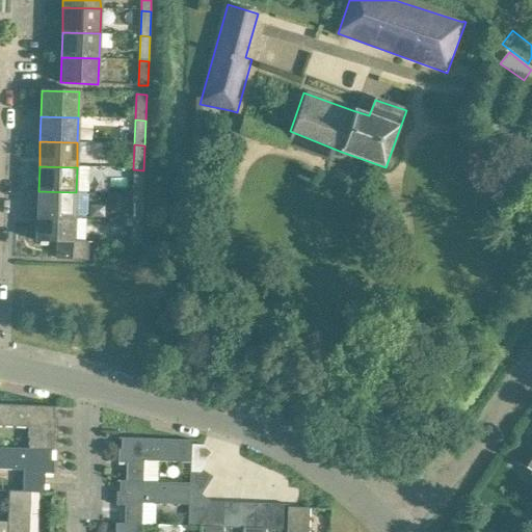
[(142,195),(143,170),(133,169),(132,194),(142,195)]
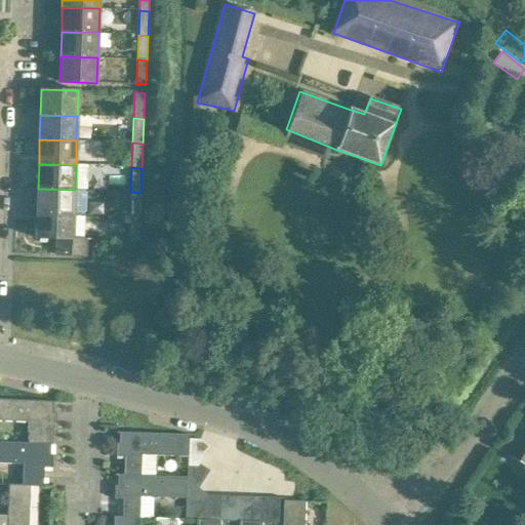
[(74,214),(75,190),(38,189),(37,213),(74,214)]
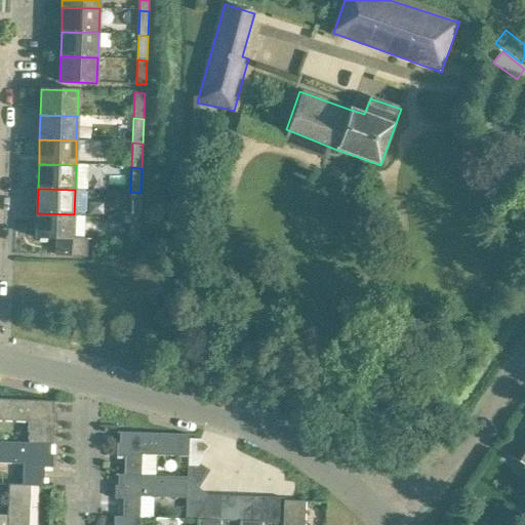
[(139,217),(140,193),(130,192),(130,215),(130,216),(139,217)]
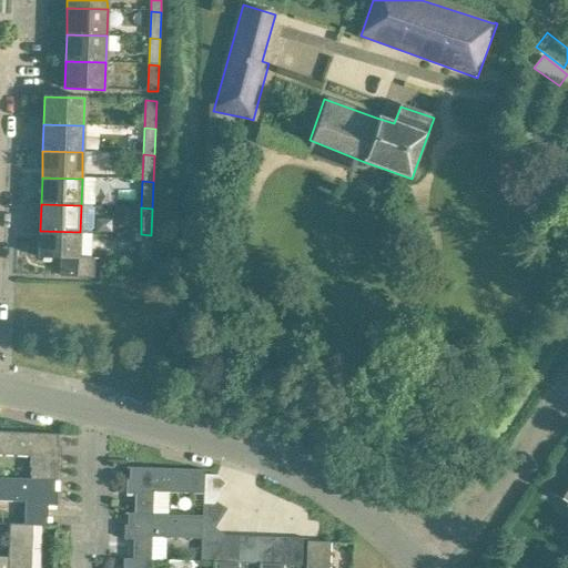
[(79,260),(80,232),(40,231),(39,257),(61,259),(61,276),(93,277),(93,261),(79,260)]
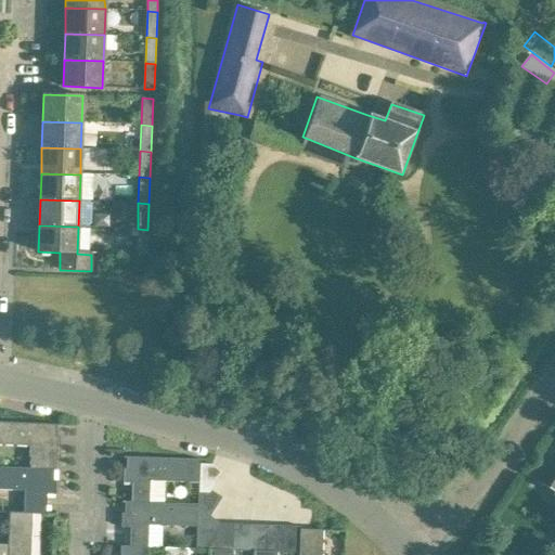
[(146,256),(147,230),(138,229),(138,228),(130,228),(129,236),(137,236),(137,256),(146,256)]
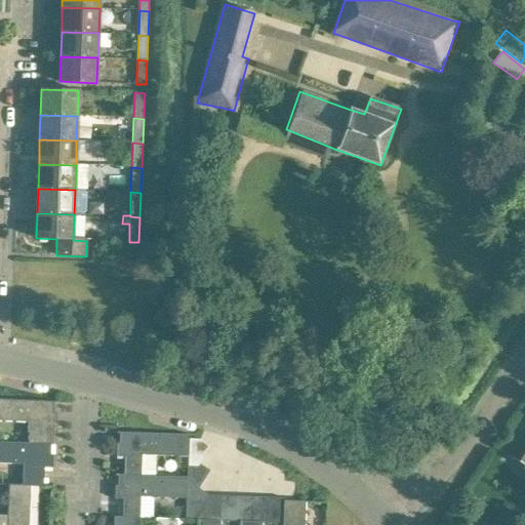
[(0,400),(0,420),(29,422),(28,443),(28,444),(53,444),(54,402),(0,400)]
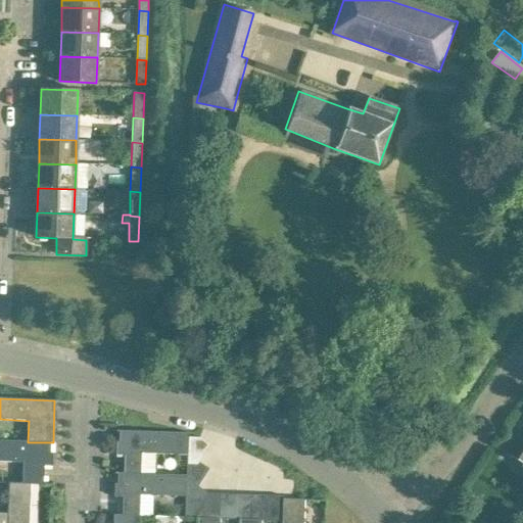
[(522,425),(506,454),(522,464),(522,425)]
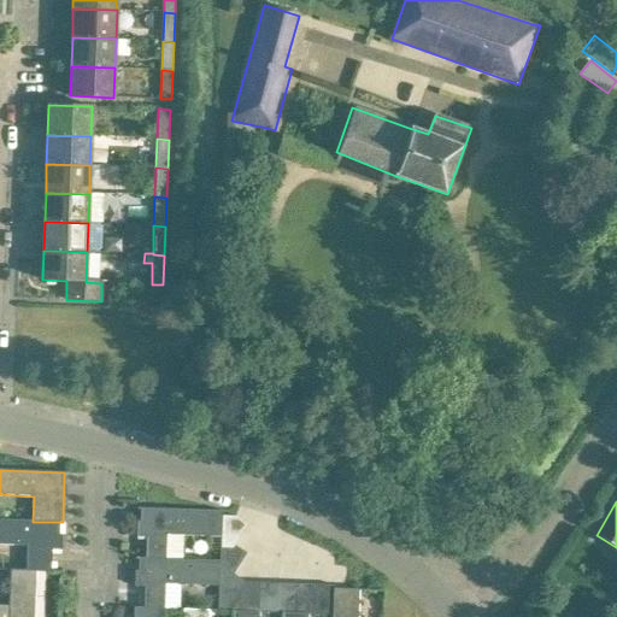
[(219,535),(221,512),(136,509),(136,539),(146,539),(146,559),(165,559),(165,557),(165,533),(219,535)]
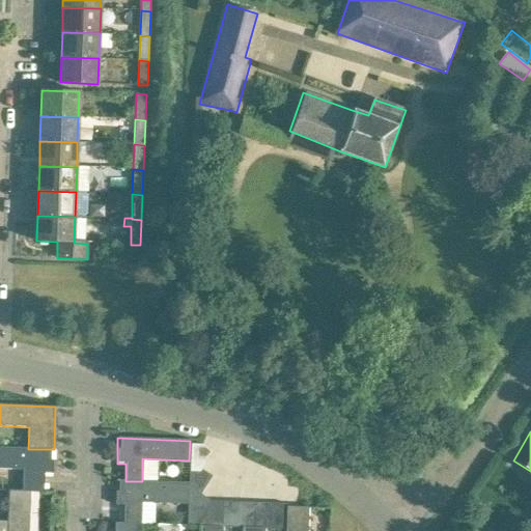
[(214,451),(202,445),(192,444),(192,441),(190,441),(189,460),(189,472),(200,473),(202,469),(214,451)]
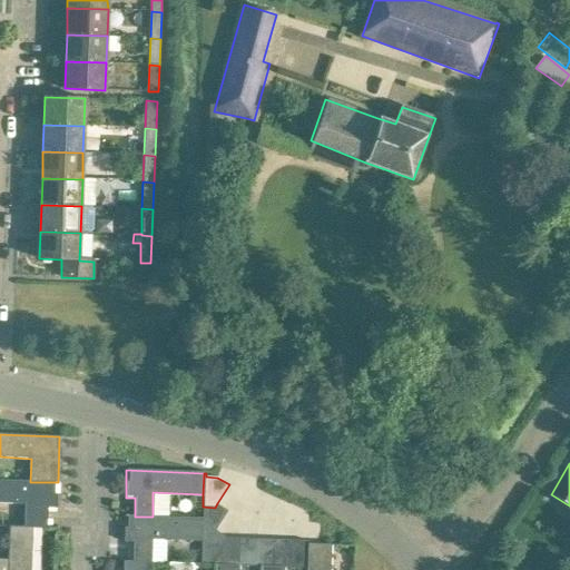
[(58,483),(58,482),(30,482),(30,481),(0,479),(0,502),(23,504),(23,527),(31,528),(47,528),(48,509),(57,509),(57,494),(53,494),(55,483),(58,483)]
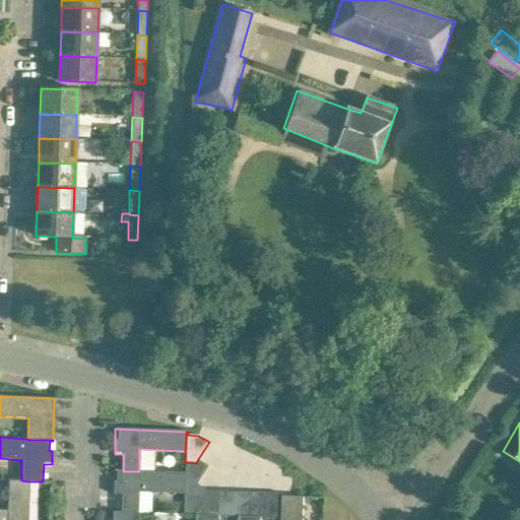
[(208,466),(198,459),(196,463),(185,462),(185,471),(184,473),(184,490),(193,490),(196,483),(208,466)]
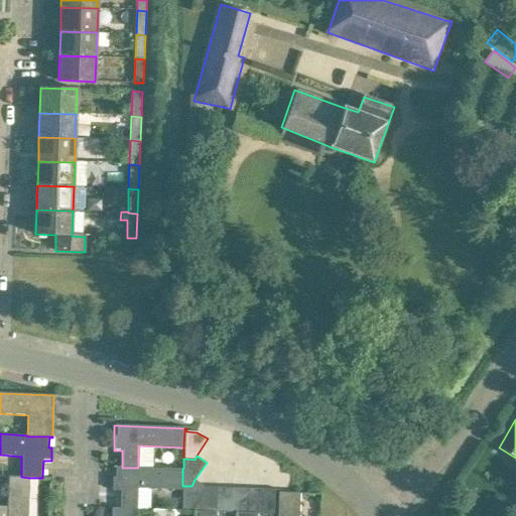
[(182,470),(183,468),(138,466),(138,468),(122,468),(114,468),(113,492),(121,492),(120,509),(132,510),(150,510),(151,488),(182,489),(182,486),(182,470)]
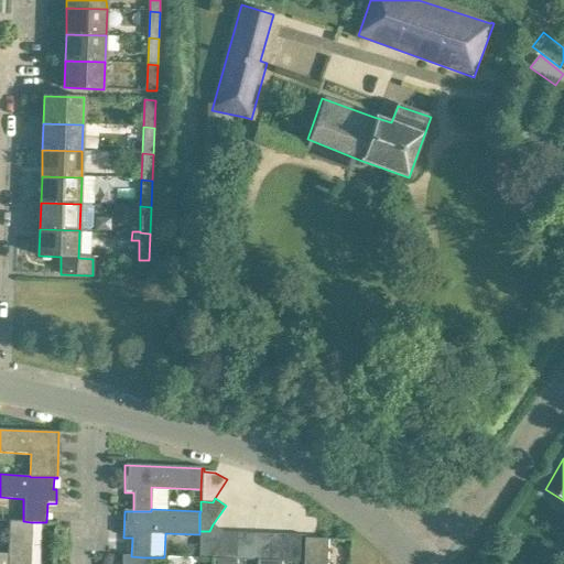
[(29,563),(31,522),(23,521),(8,520),(7,553),(8,553),(7,563),(29,563)]
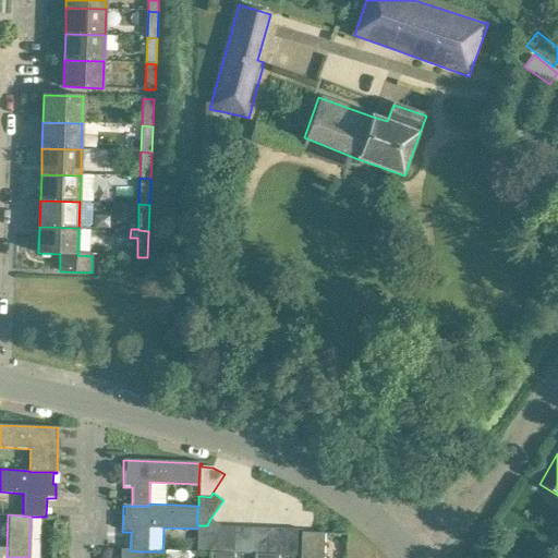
[(205,552),(222,526),(210,519),(207,525),(197,525),(197,529),(196,552),(205,552)]
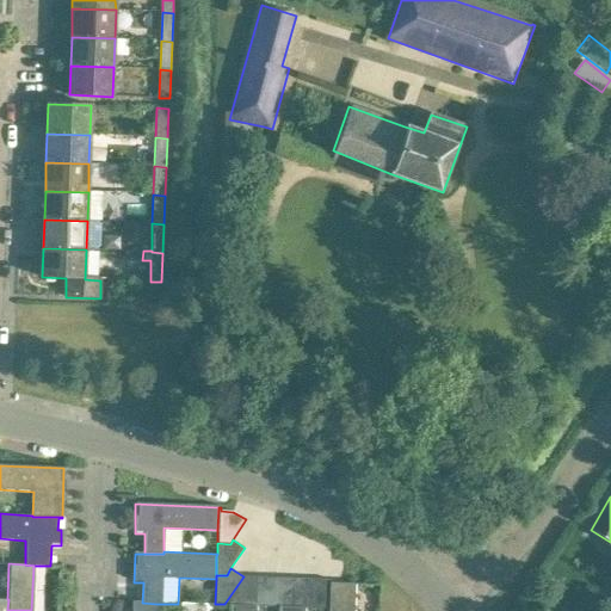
[(254,606),(255,578),(244,576),(224,604),(229,604),(229,606),(254,606)]
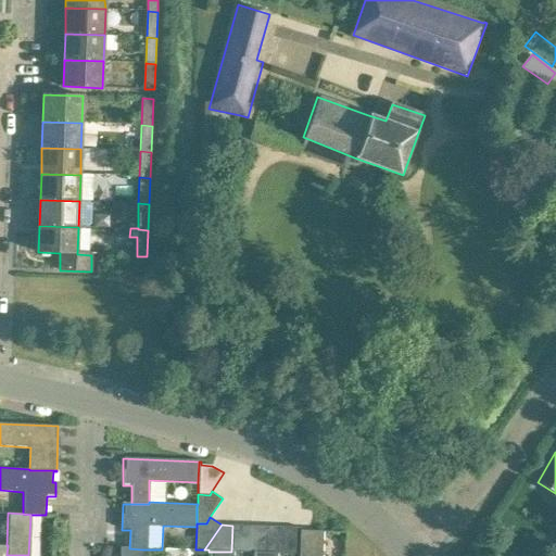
[(248,551),(249,526),(232,526),(231,552),(232,552),(232,551),(248,551)]
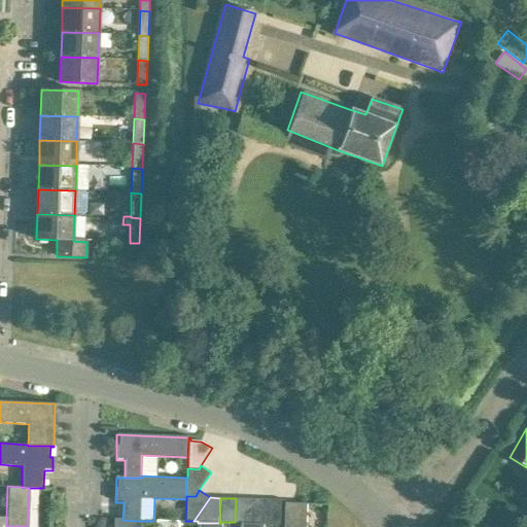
[(249,524),(250,499),(236,498),(235,522),(241,522),(241,524),(242,524),(249,524)]
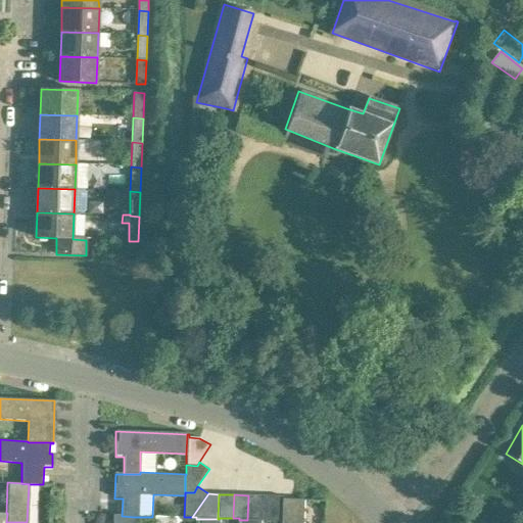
[(266,519),(267,495),(248,495),(247,520),(260,521),(260,519),(266,519)]
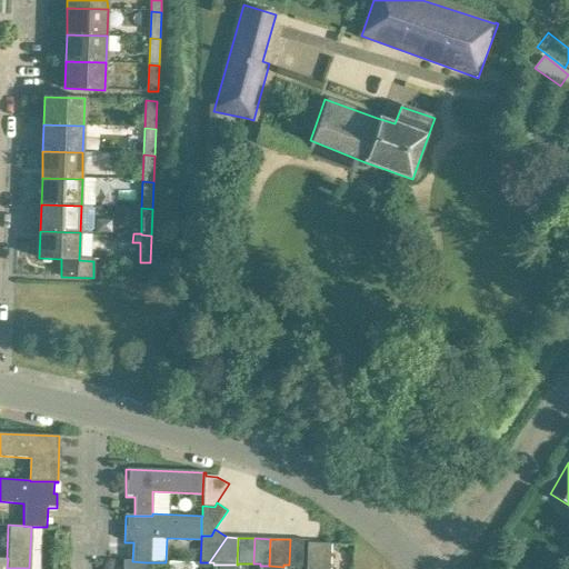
[(307,567),(307,543),(307,540),(290,539),(289,565),(306,566),(306,567),(307,567)]
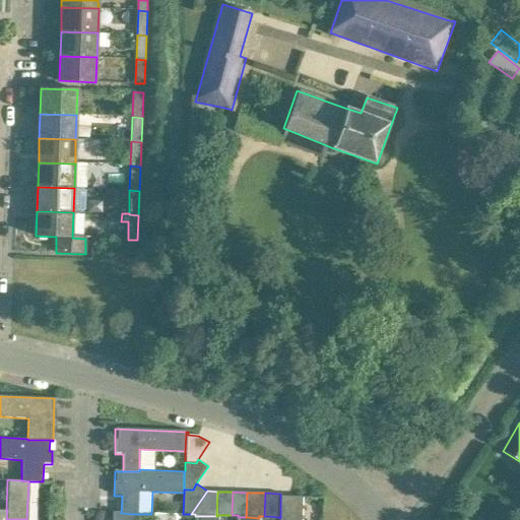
[(302,519),(303,497),(280,497),(280,518),(279,518),(278,519),(302,519)]
